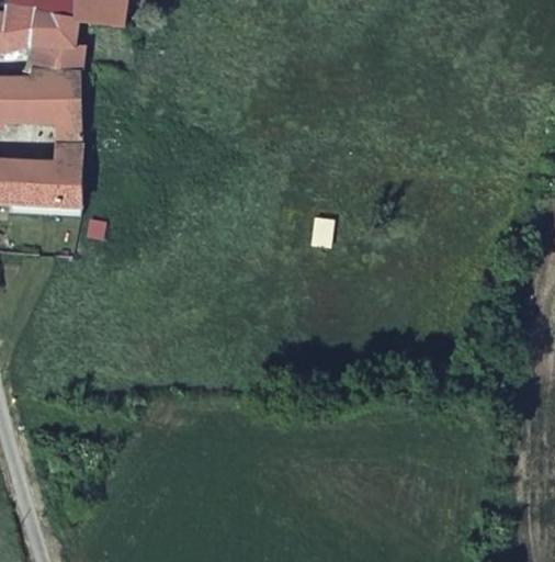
[(8,0),(7,10),(35,14),(36,0),(8,0)]
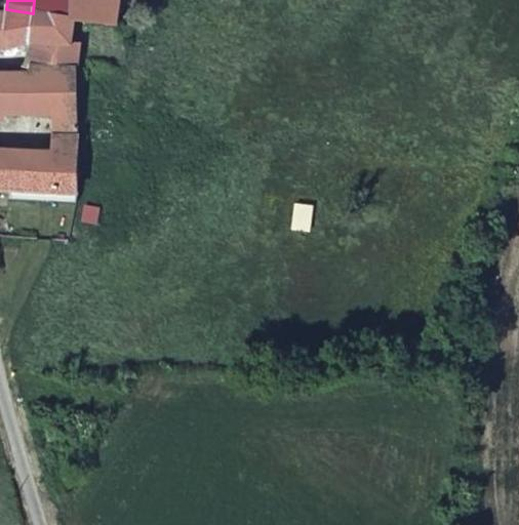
[(34,0),(33,13),(33,17),(66,18),(68,0),(34,0)]
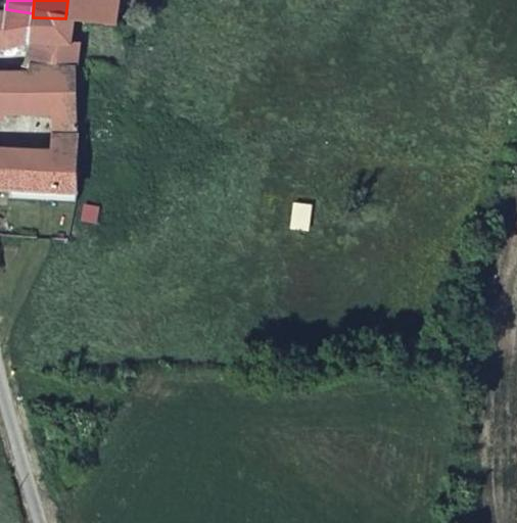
[(67,0),(65,18),(78,19),(119,22),(120,0),(67,0)]
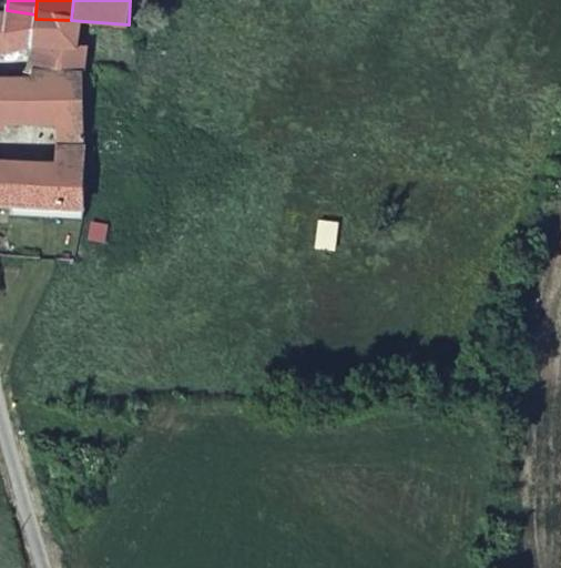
[(0,53),(13,54),(36,48),(32,69),(83,72),(89,48),(81,44),(84,21),(71,20),(36,19),(36,14),(7,10),(0,9),(0,53)]
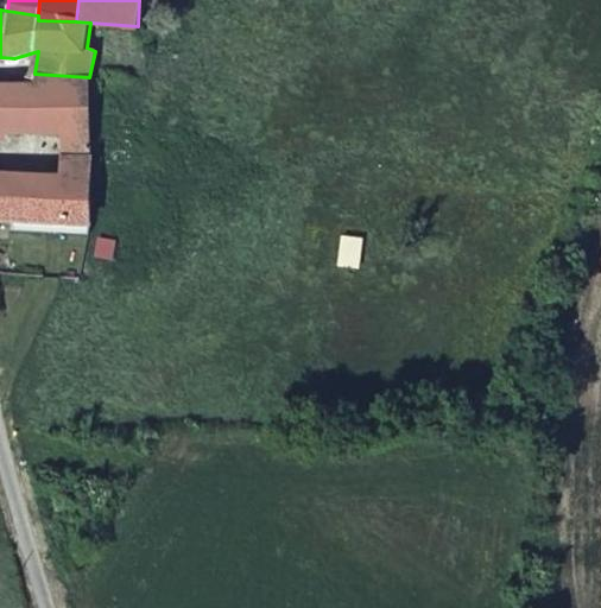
[(0,140),(7,141),(8,133),(59,135),(57,172),(0,170),(0,219),(87,225),(89,77),(35,74),(33,84),(0,82),(0,140)]
